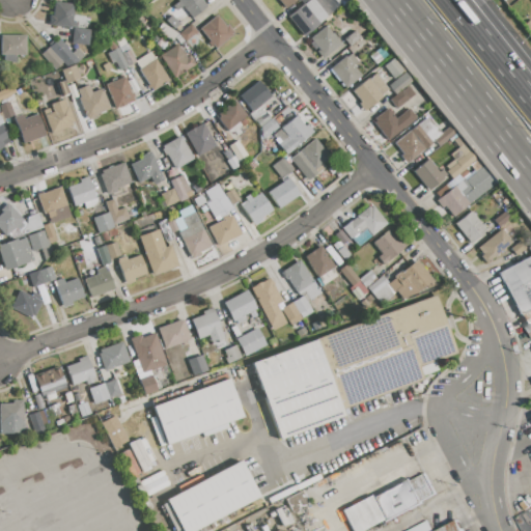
[(193,18),(183,5),(177,9),(174,5),(179,1),(178,0),(200,0),(206,6),(193,18)]
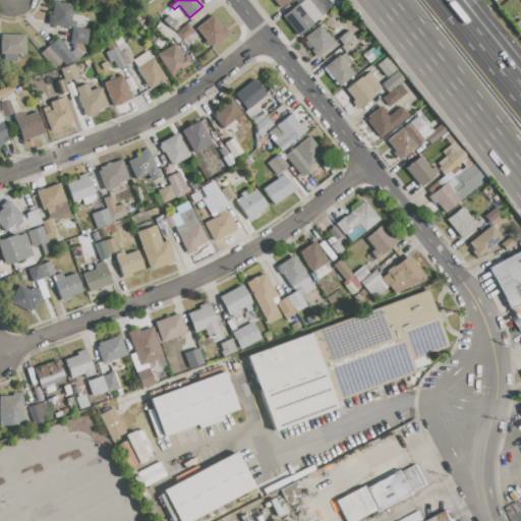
[(288,0),(278,9),(271,0),(288,0)]
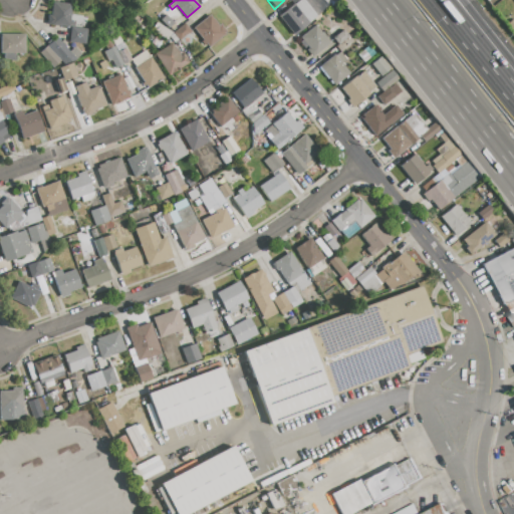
[(293,5),(299,0),(309,0),(320,13),(308,23),(293,5)]
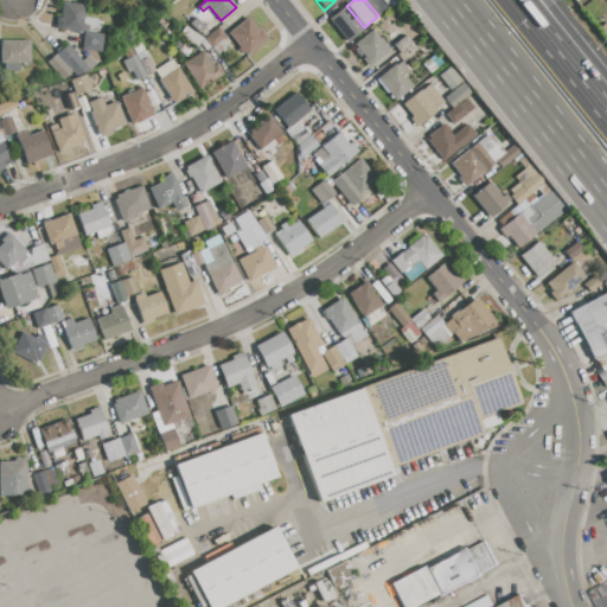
[(84,5),(82,25),(87,25),(87,31),(59,27),(63,2),(84,5)]
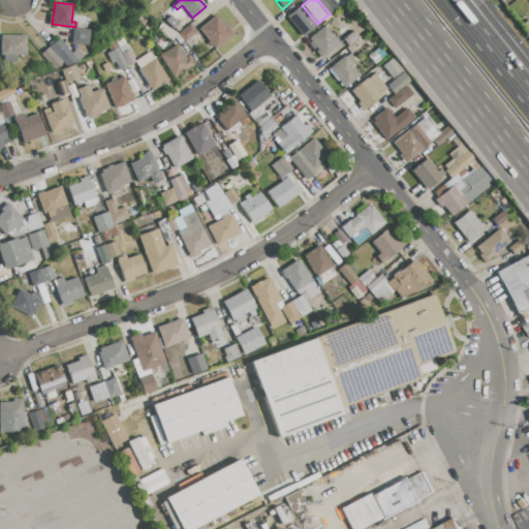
[(286,17),(302,5),(317,24),(302,36),(286,17)]
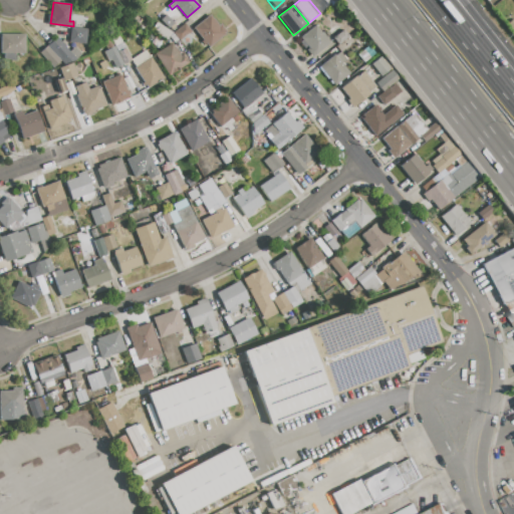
[(173,22),(168,28),(157,16),(162,11),(173,22)]
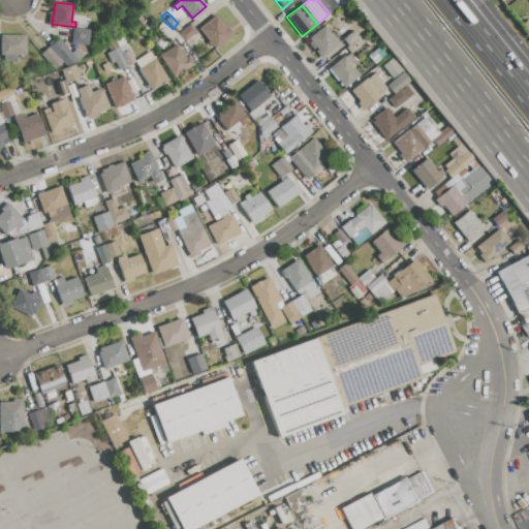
[(215,49),(212,44),(210,47),(207,42),(209,41),(198,29),(215,16),(224,27),(226,26),(232,33),(215,49)]
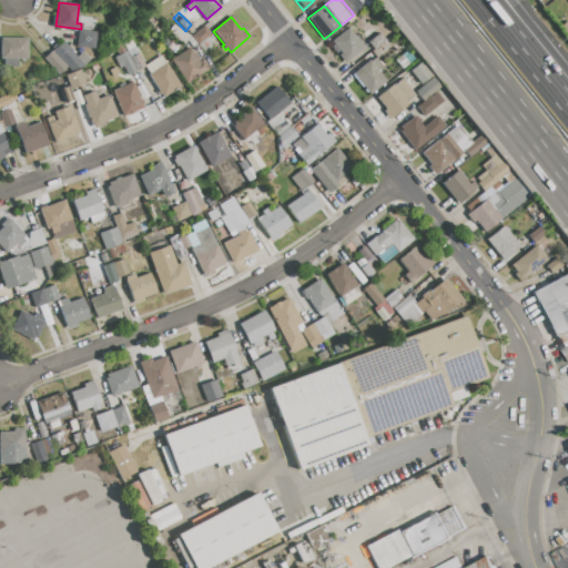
[(199,20),(203,26),(196,31),(192,26),(199,20)]
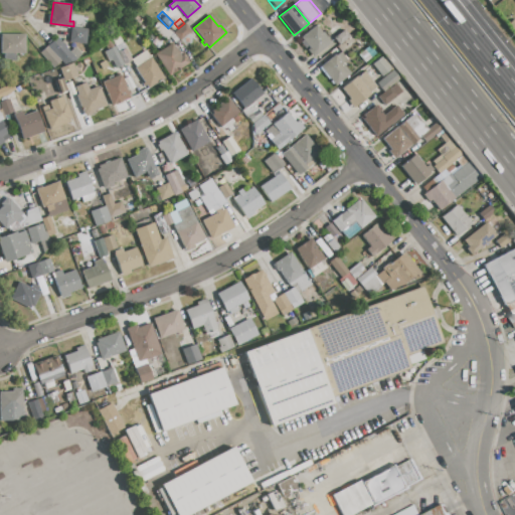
[(172,32),(167,39),(152,30),(157,23),(172,32)]
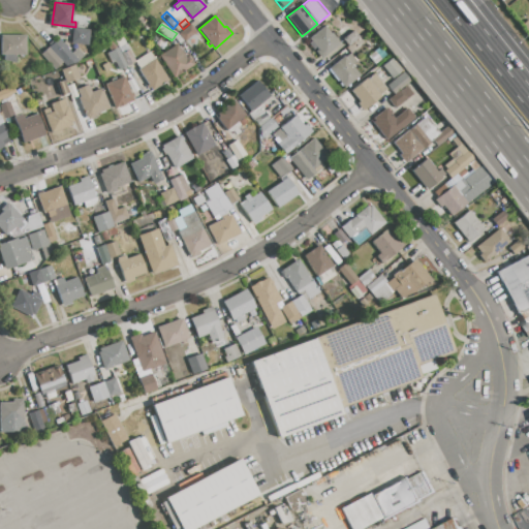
[(196,33),(185,41),(179,33),(189,25),(196,33)]
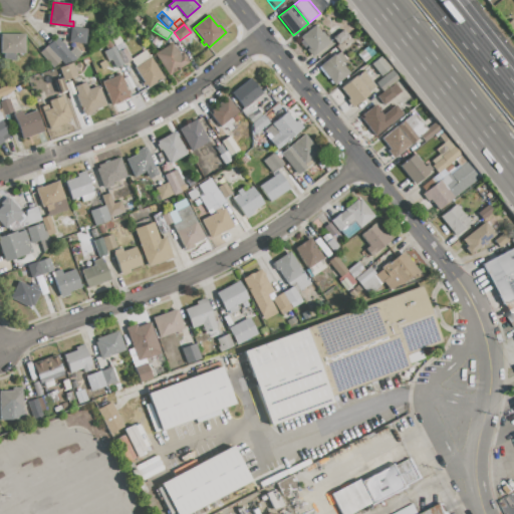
[(300,38),(314,26),(324,38),(326,37),(328,38),(326,40),(328,43),(312,57),(306,50),(309,48),(300,38)]
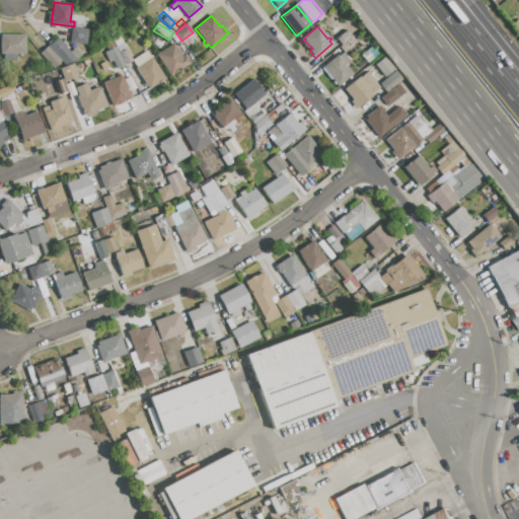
[(88,29),(86,45),(70,43),(72,28),(88,29)]
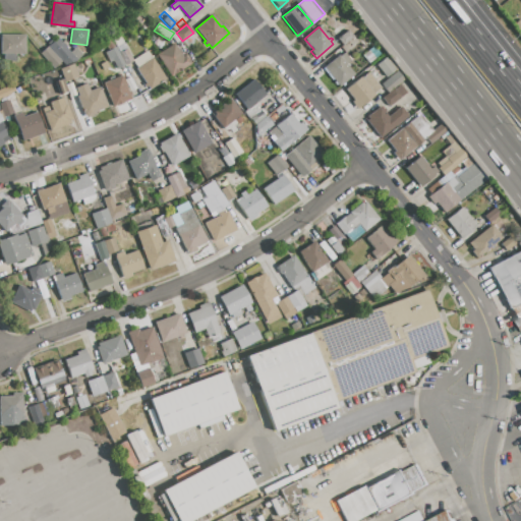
[(338,39),(348,31),(353,37),(343,45),(338,39)]
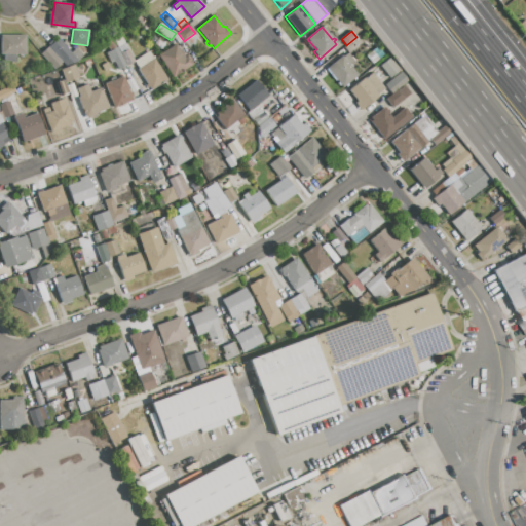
[(0,54),(1,35),(26,35),(25,55),(15,55),(4,54),(0,54)]
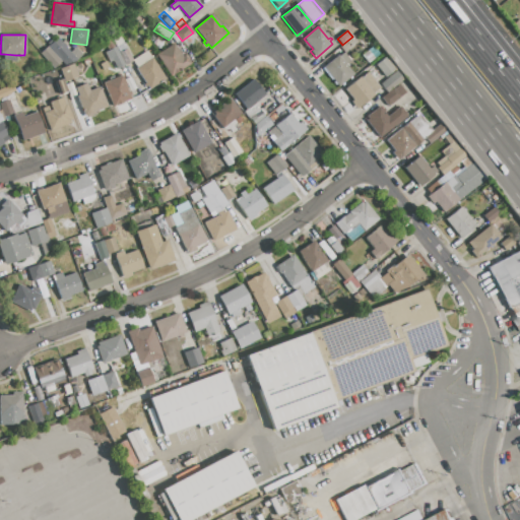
[(126,65),(113,40),(120,36),(133,61),(126,65)]
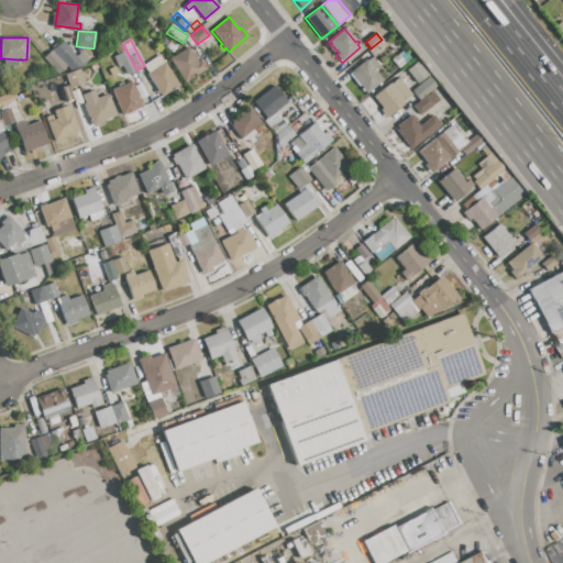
[(62,42),(83,65),(69,70),(66,67),(52,51),(62,42)]
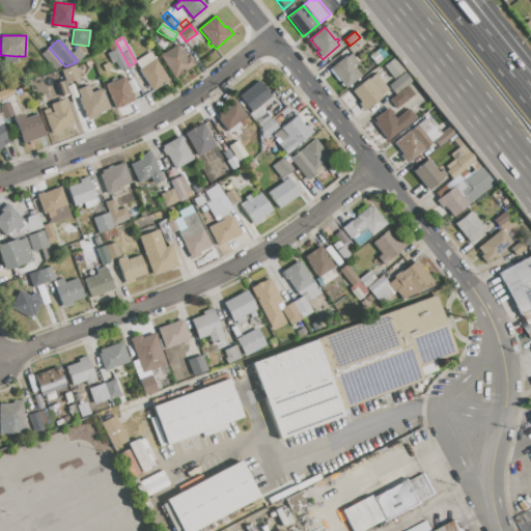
[(189,48),(184,52),(179,47),(185,43),(189,48)]
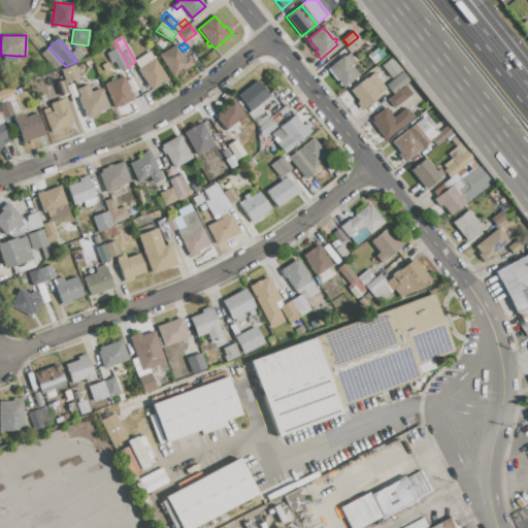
[(173,77),(160,56),(176,44),(185,58),(188,57),(193,65),(173,77)]
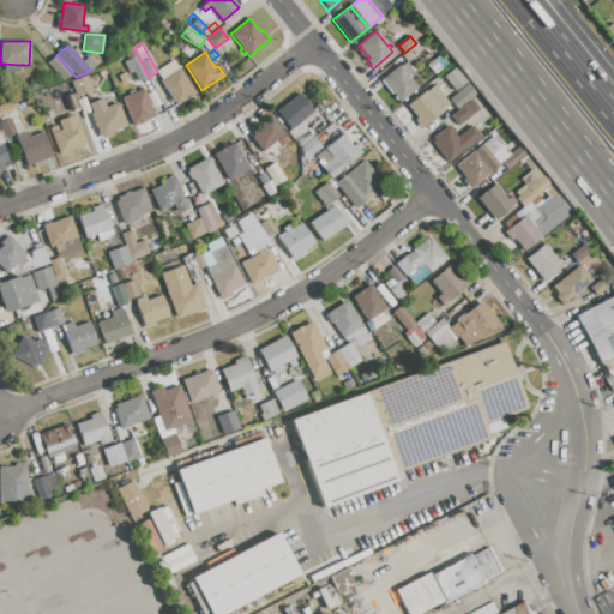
[(56,55),(72,73),(64,80),(48,64),(56,55)]
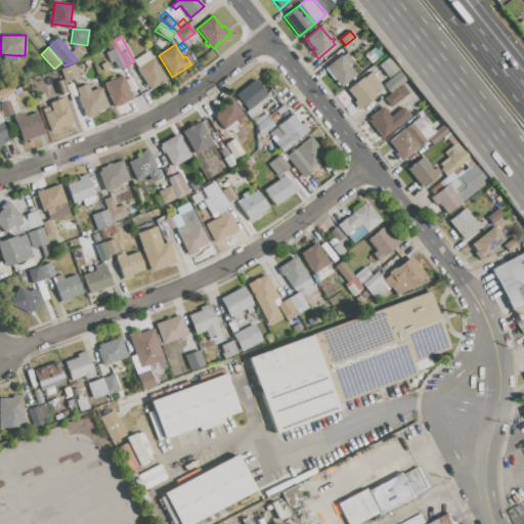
[(126,66),(118,70),(114,61),(111,62),(105,53),(117,47),(126,66)]
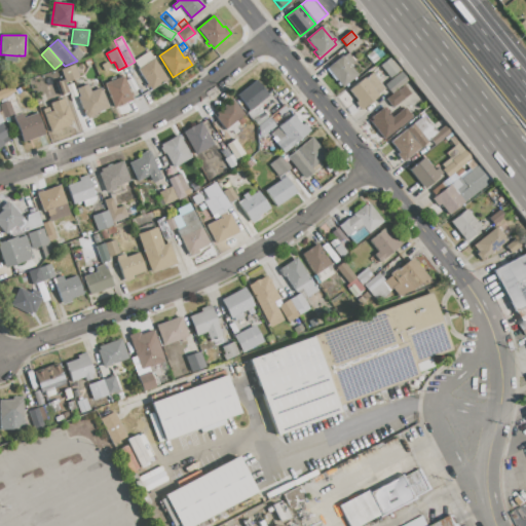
[(367,55),(377,47),(383,54),(373,64),(367,55)]
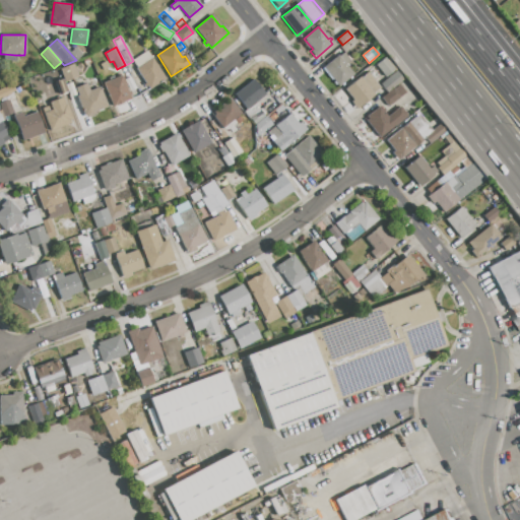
[(4,54),(15,55),(15,63),(4,63),(4,54)]
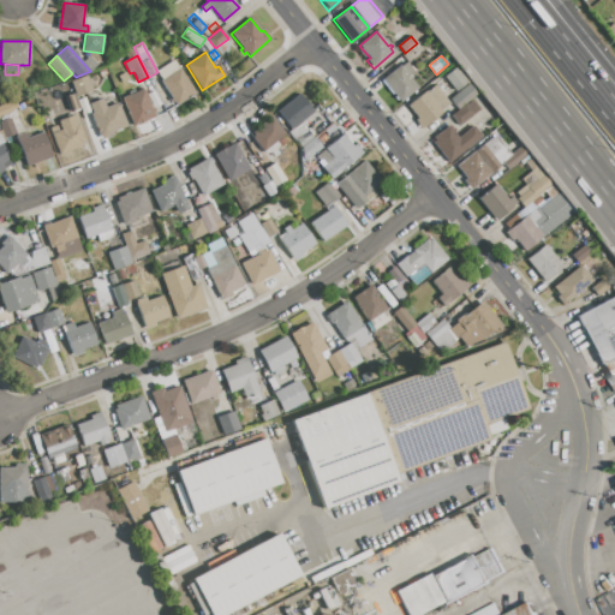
[(383,81),(400,66),(401,67),(406,64),(415,72),(408,77),(418,88),(401,102),(383,81)]
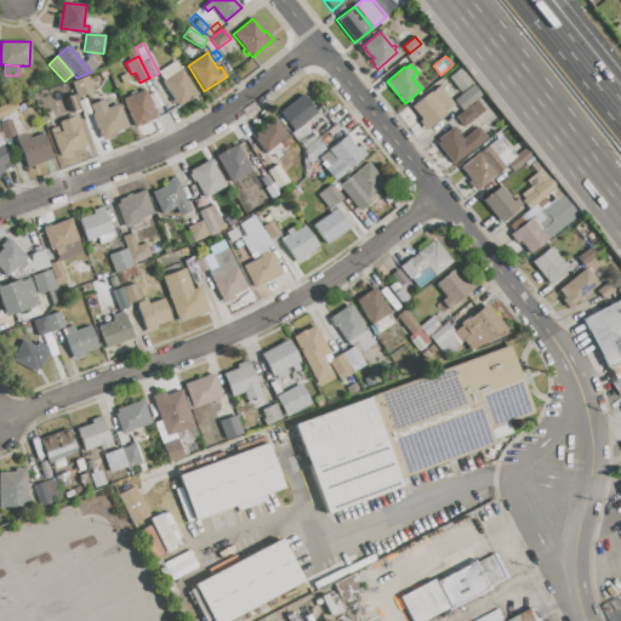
[(182,69),(198,93),(178,106),(163,81),(182,69)]
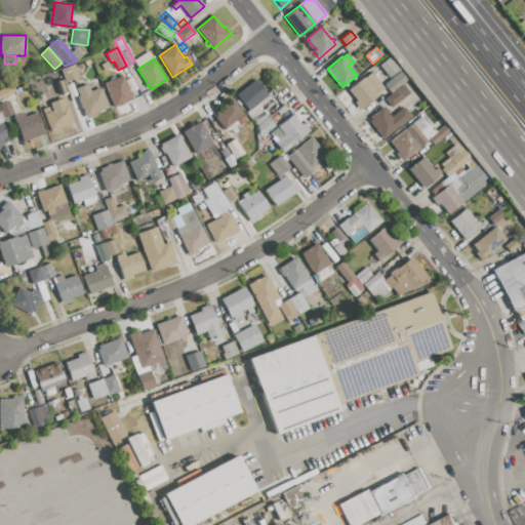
[(379,66),(388,58),(397,70),(389,77),(379,66)]
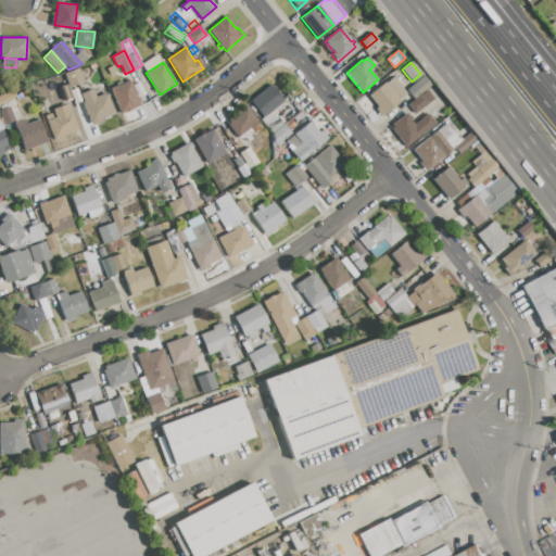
[(64,74),(78,68),(84,84),(70,89),(64,74)]
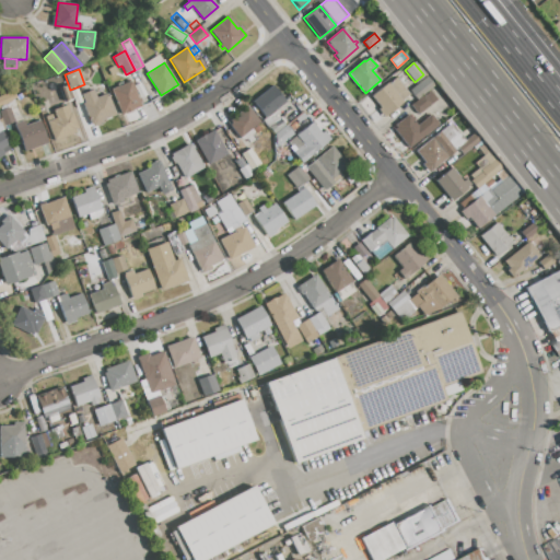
[(410,91),(427,77),(433,85),(417,100),(410,91)]
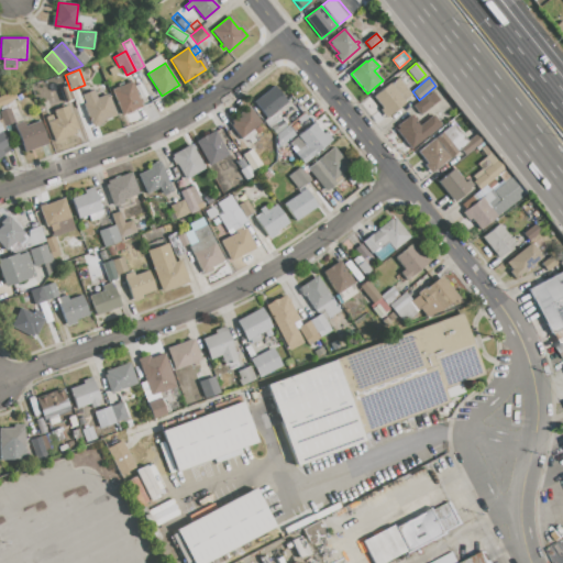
[(390,85),(398,79),(411,96),(404,102),(390,85)]
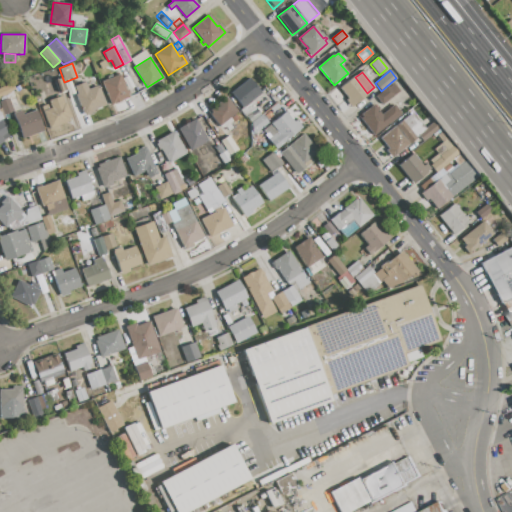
[(102,82),(120,75),(126,91),(128,91),(129,93),(128,94),(129,98),(111,105),(102,82)]
